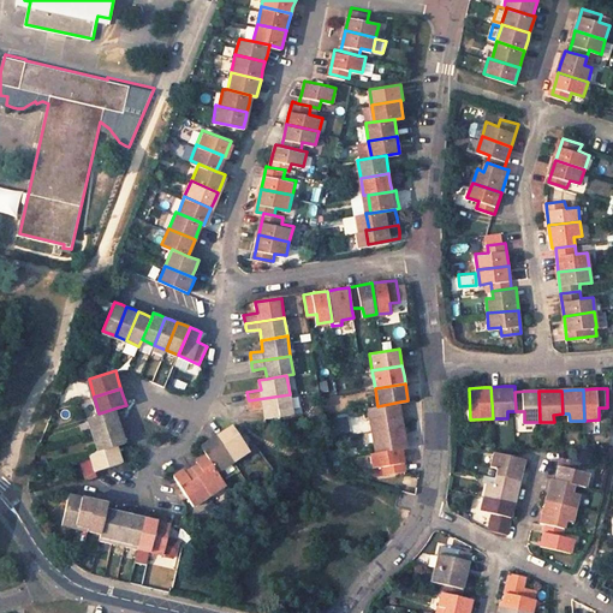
[(290,394),(249,400),(249,405),(250,410),(262,408),(265,418),(292,414),(290,394)]
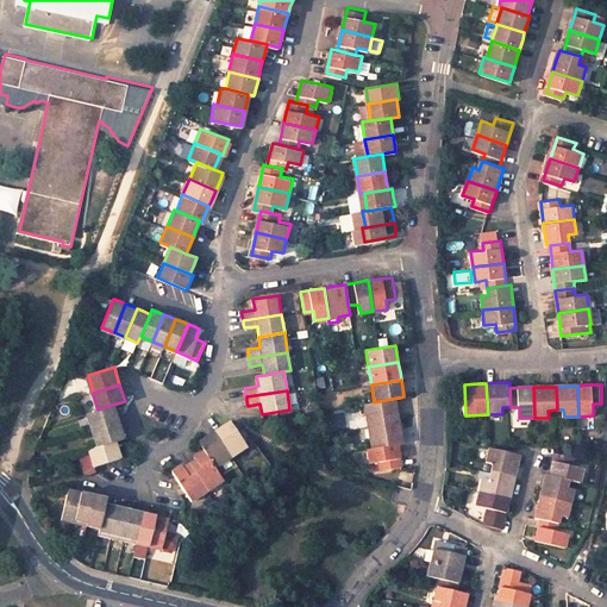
[(374,402),(361,404),(363,412),(368,411),(370,425),(400,420),(398,408),(396,398),(374,402)]
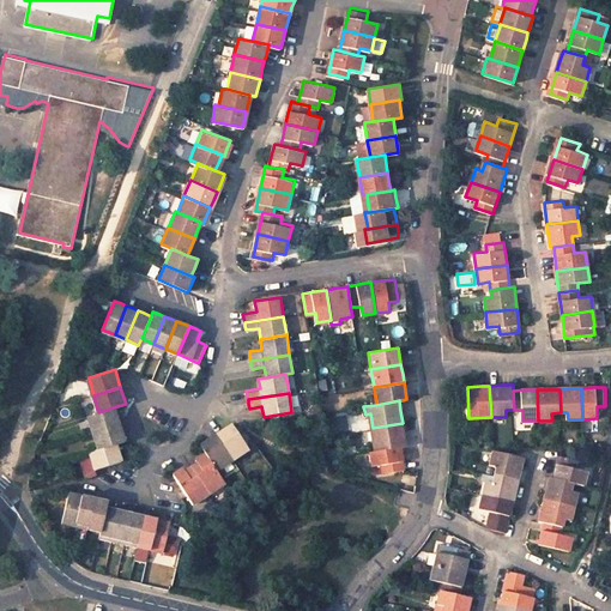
[(98,412),(89,415),(94,431),(121,423),(118,415),(116,406),(98,412)]
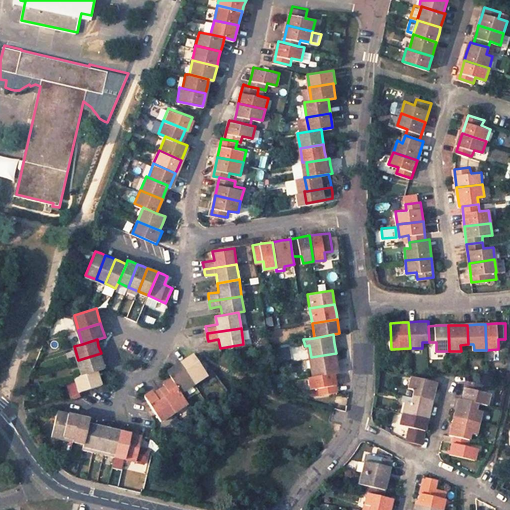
[(101,353),(78,360),(82,374),(98,369),(105,367),(102,358),(101,353)]
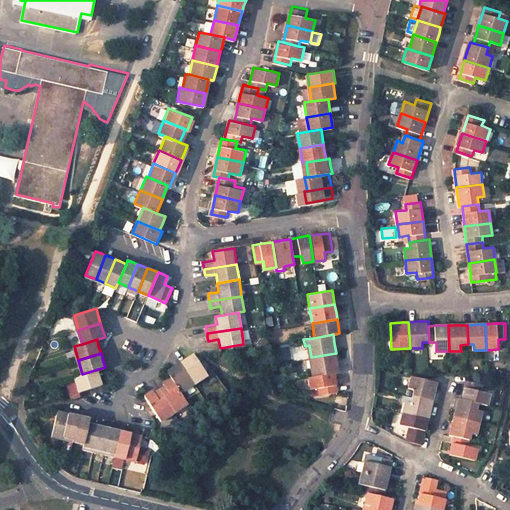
[(336,353),(311,357),(313,369),(308,370),(309,376),(335,373),(339,372),(337,362),(336,353)]
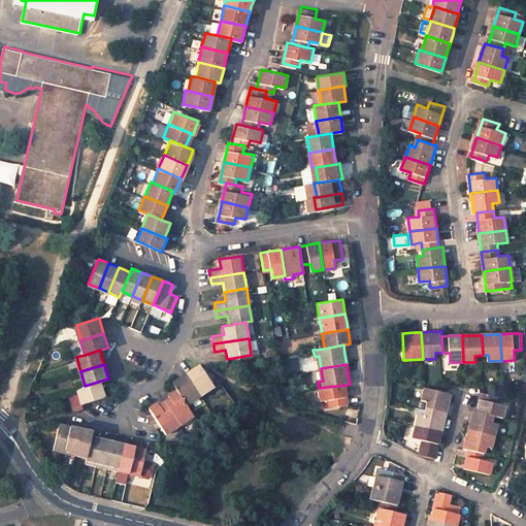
[(192,369),(186,374),(201,395),(215,387),(200,365),(192,369)]
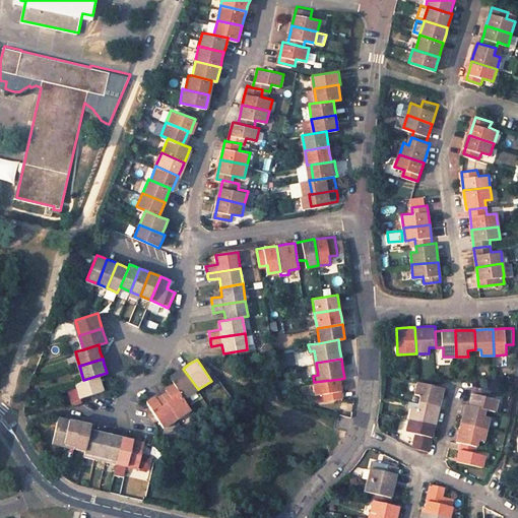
[(177,373),(170,377),(174,384),(184,398),(198,389),(183,369),(177,373)]
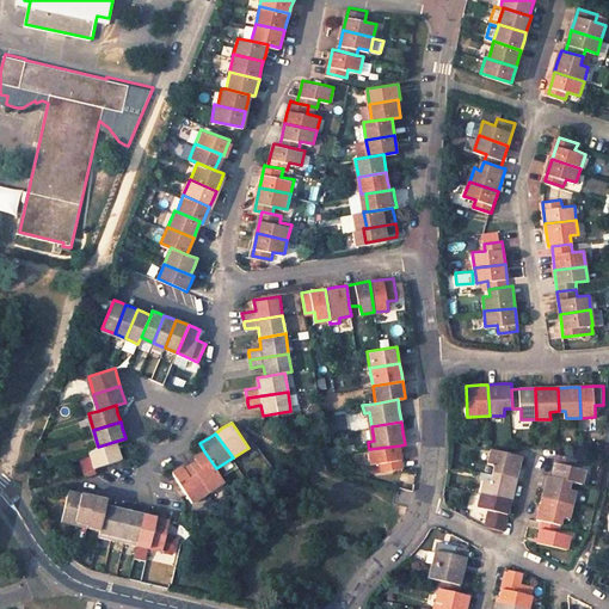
[(98,447),(90,449),(94,467),(122,459),(120,450),(117,441),(98,447)]
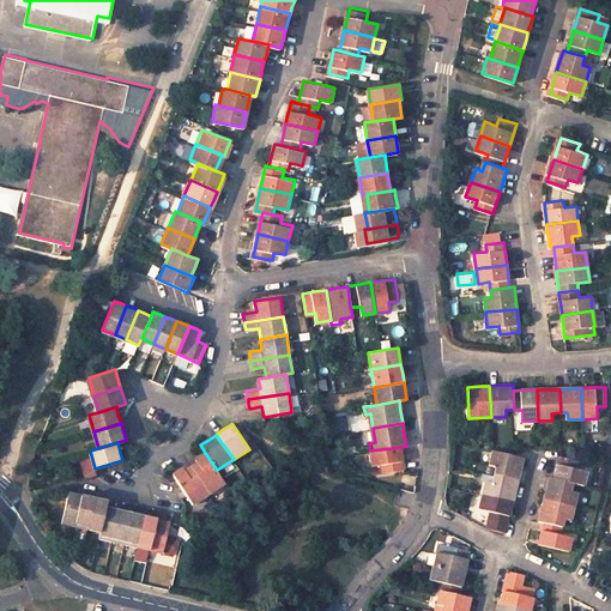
[(401,447),(370,451),(374,465),(382,464),(383,472),(405,469),(403,458),(401,447)]
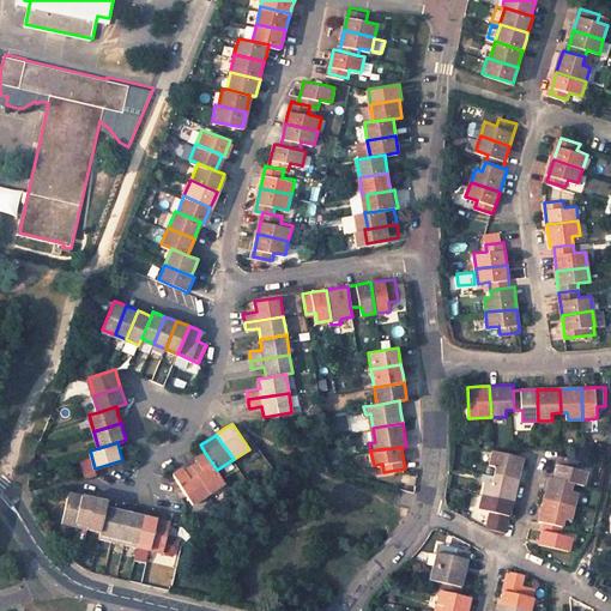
[(524,458),(495,451),(491,465),(497,466),(496,473),(519,478),(521,469),(524,458)]
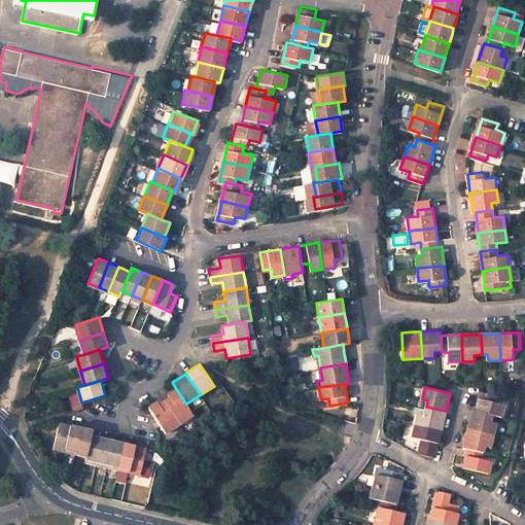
[(170,397),(164,400),(180,424),(194,415),(186,404),(176,389),(171,393),(169,395),(170,397)]
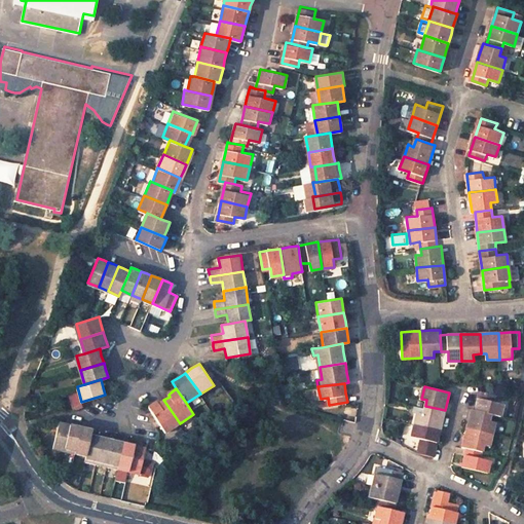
[(497,394),(480,390),(478,400),(476,410),(492,413),(502,416),(506,405),(494,402),(497,394)]
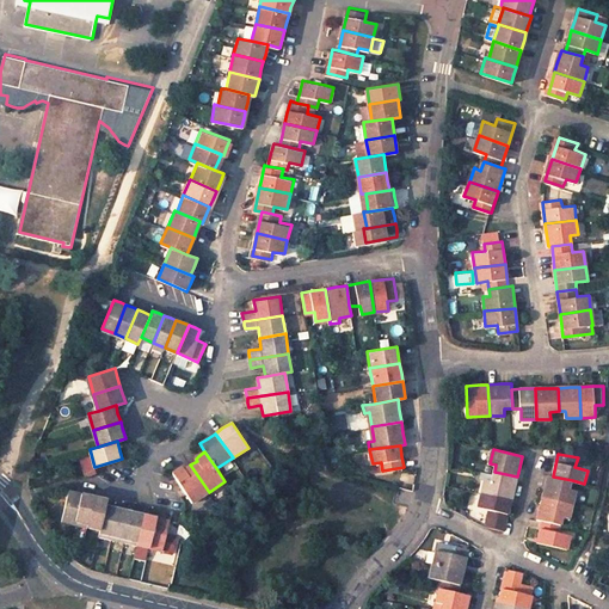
[(179,469),(172,474),(194,504),(209,492),(190,465),(185,468),(183,467),(179,469)]
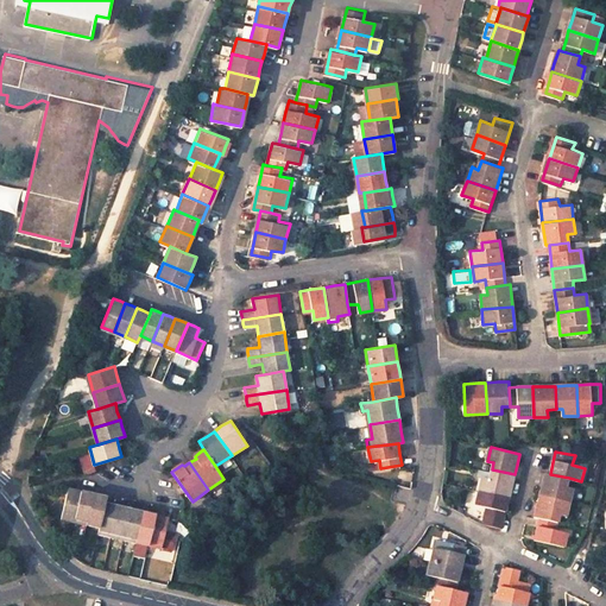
[(515,474),(492,469),(490,478),(484,477),(480,490),(510,497),(512,486),(515,474)]
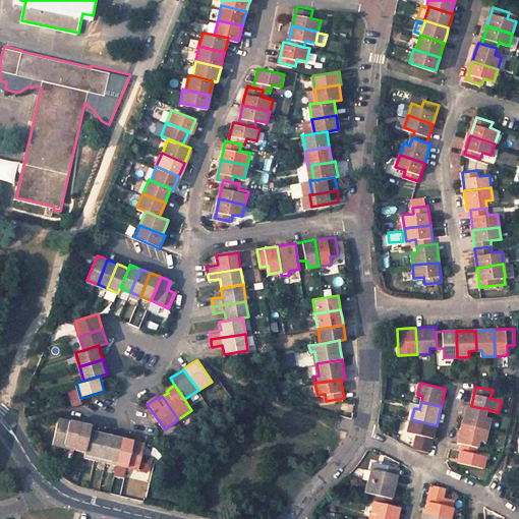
[(471,406),(468,405),(465,415),(463,423),(488,429),(492,417),(485,416),(487,409),(471,406)]
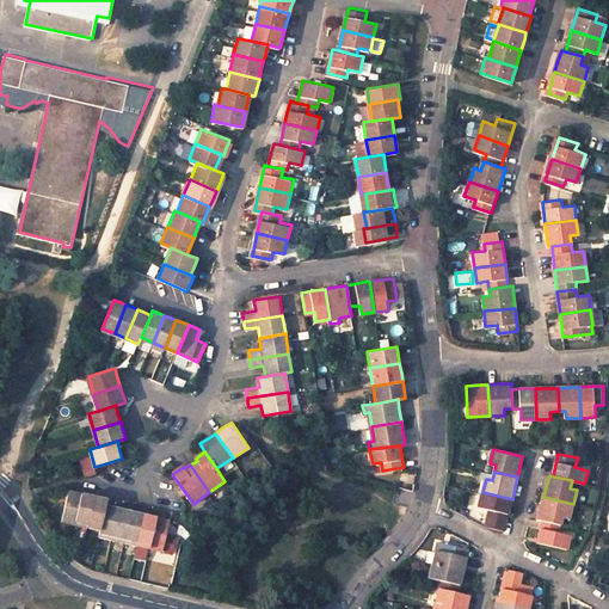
[(75,491),(67,488),(60,521),(73,524),(80,492),(75,491)]
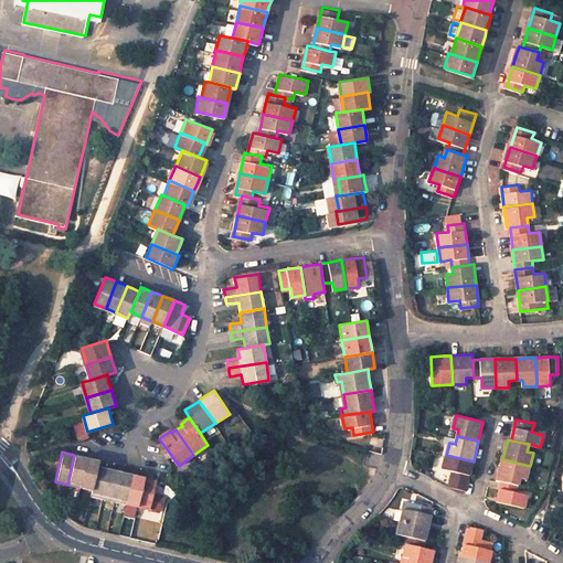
[(80,457),(74,455),(67,485),(78,487),(85,458),(80,457)]
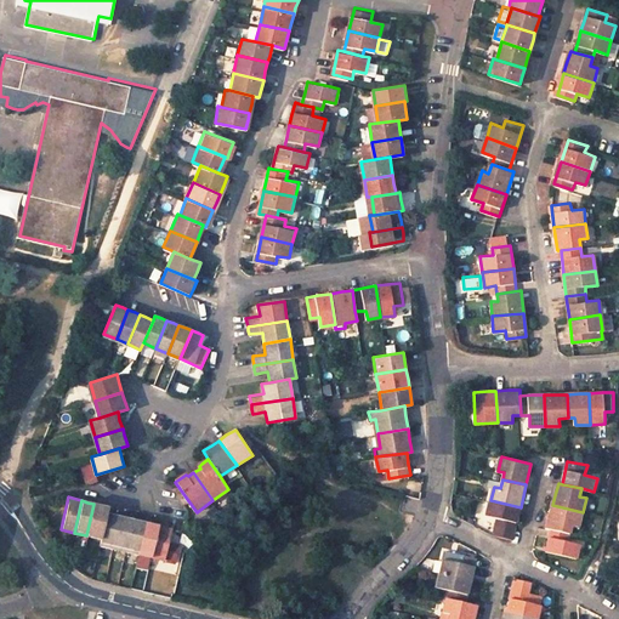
[(521,507),(490,500),(487,515),(499,517),(497,527),(515,531),(518,517),(521,507)]
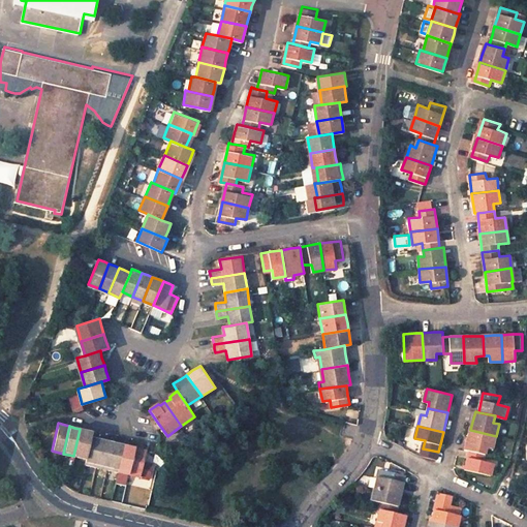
[(86,430),(80,429),(73,456),(86,459),(91,437),(92,432),(86,430)]
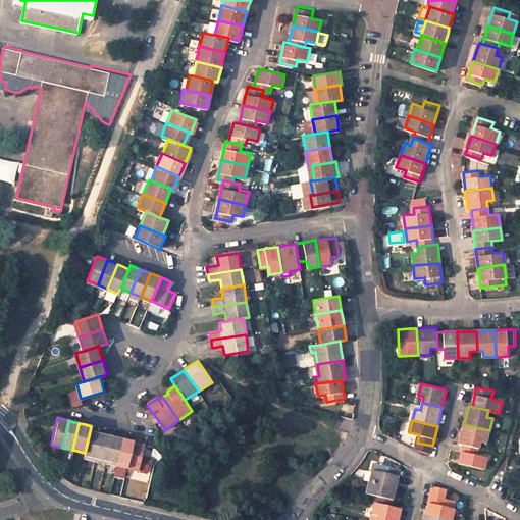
[(489,430),(464,424),(462,432),(459,444),(463,445),(479,449),(480,442),(486,443),(489,430)]
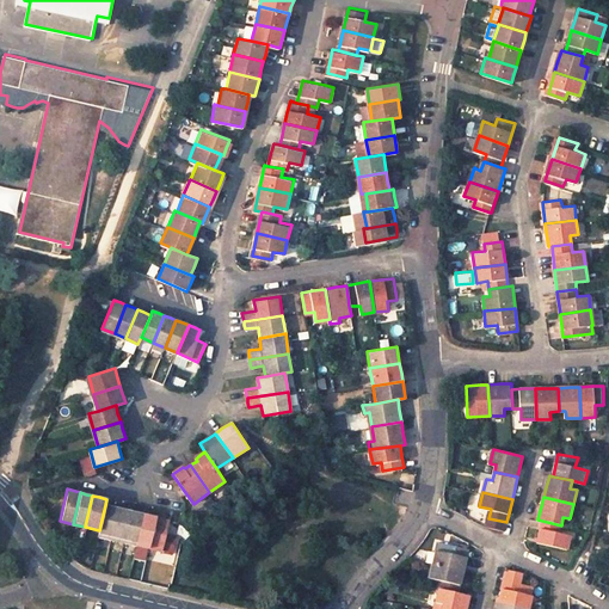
[(112,508),(105,505),(99,530),(98,536),(110,539),(117,509),(112,508)]
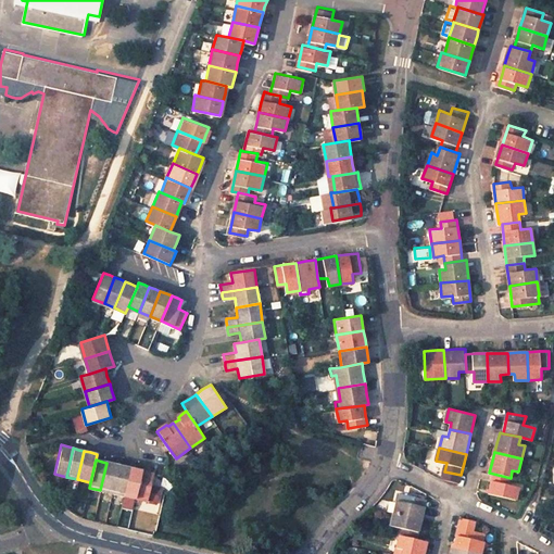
[(112,464),(106,463),(100,490),(111,492),(117,465),(112,464)]
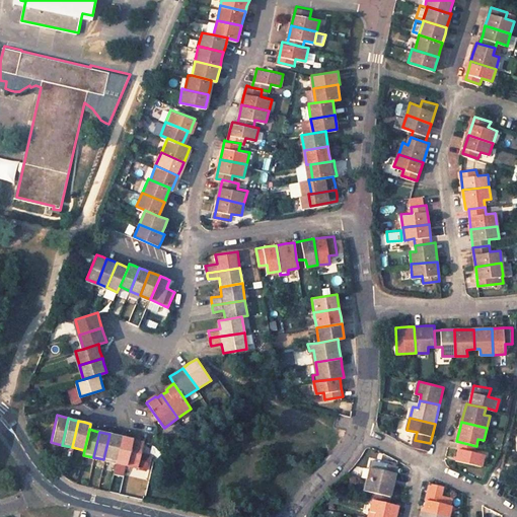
[(115,435),(109,434),(103,459),(115,462),(121,436),(115,435)]
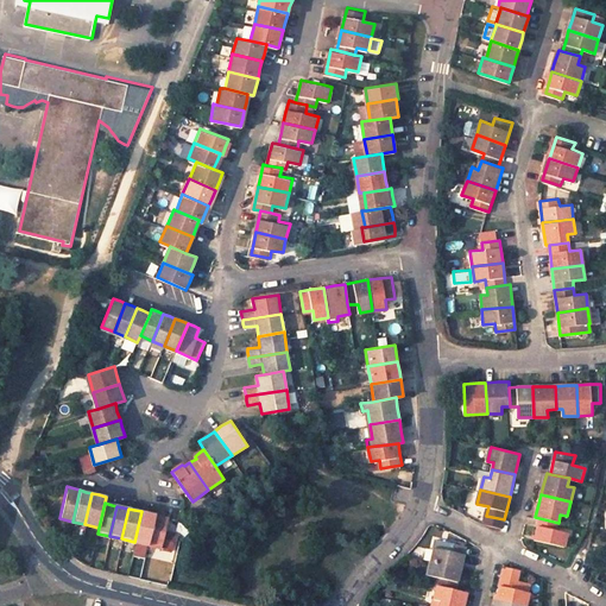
[(147,512),(141,511),(134,542),(136,542),(145,543),(147,544),(155,513),(147,512)]
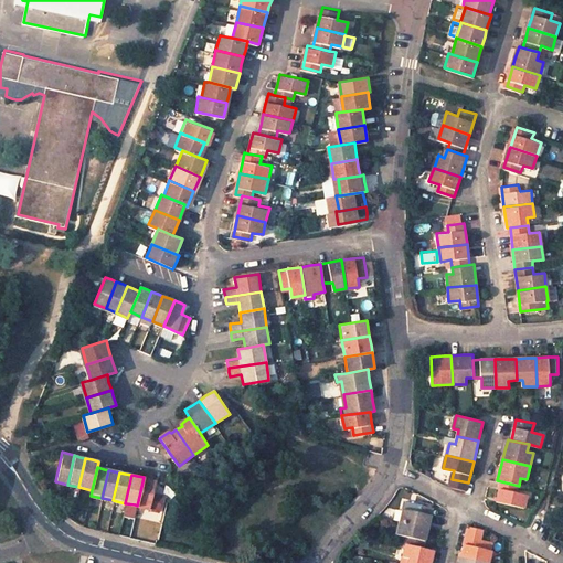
[(137,506),(158,510),(162,494),(152,491),(155,480),(148,478),(144,477),(137,506)]
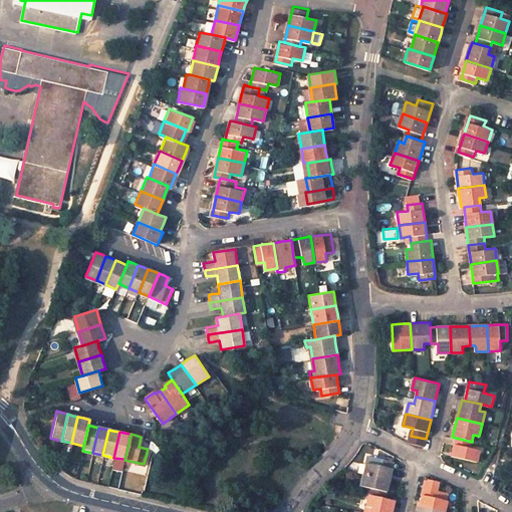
[(472,442),(456,438),(454,447),(452,456),(477,462),(480,450),(470,448),(472,442)]
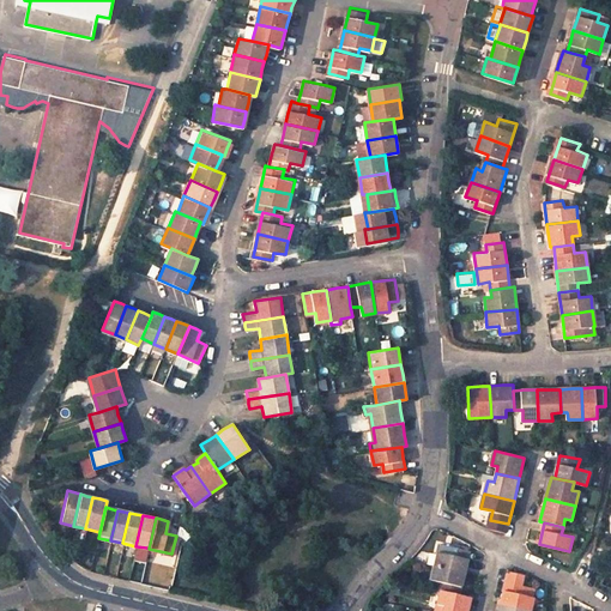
[(470,551),(452,546),(441,545),(436,566),(465,573),(467,563),(470,551)]
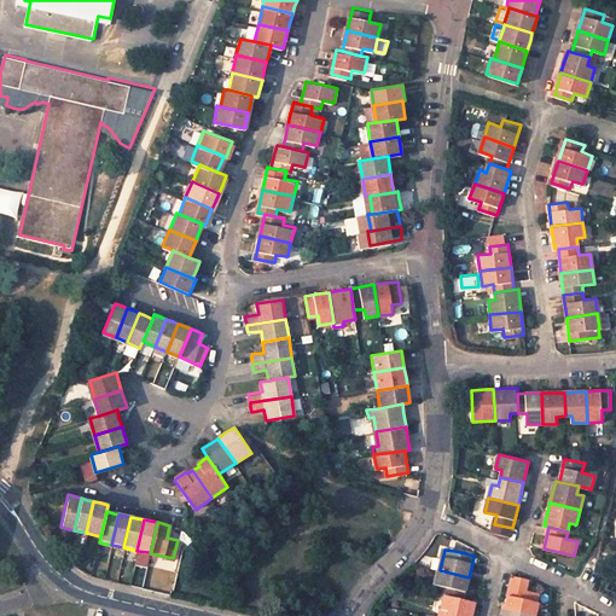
[(145,564),(147,552),(138,551),(135,562),(145,564)]
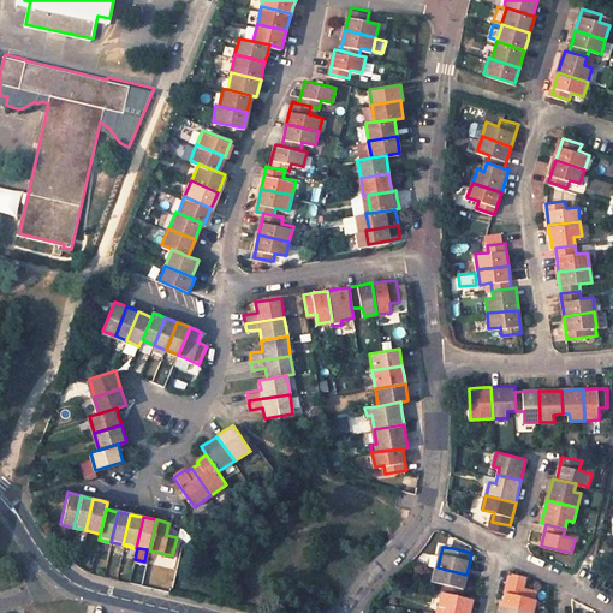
[(466,575),(438,567),(434,582),(444,584),(442,593),(462,597),(464,585),(466,575)]
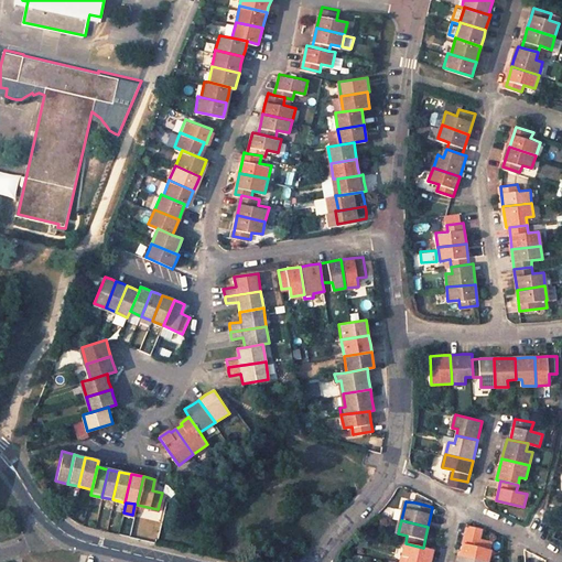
[(461,557),(483,561),(489,561),(493,550),(481,547),(483,539),(481,539),(484,529),(468,526),(466,536),(464,543),(461,557)]
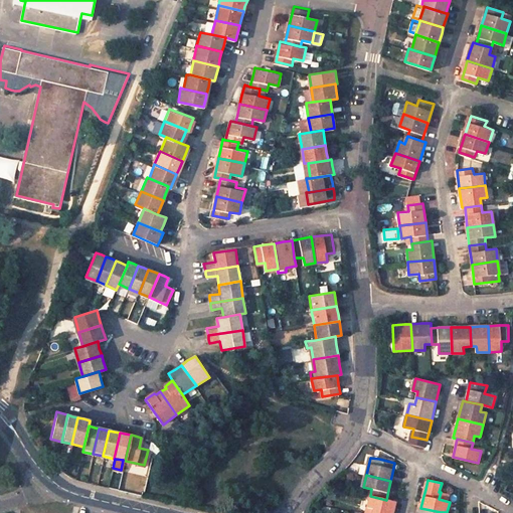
[(386,500),(370,496),(366,512),(392,512),(393,512),(395,502),(386,500)]
